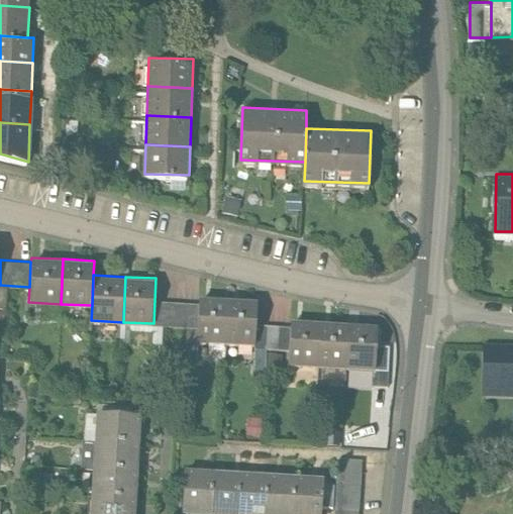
[(230,296),(201,294),(200,303),(198,326),(198,340),(227,342),(230,296)]
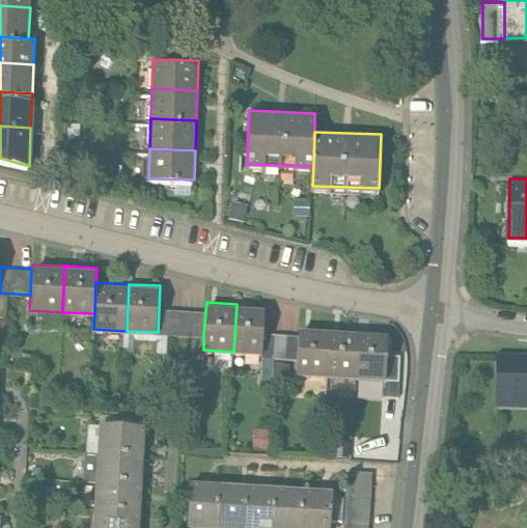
[(267,306),(237,304),(233,352),(264,354),(266,332),(267,306)]
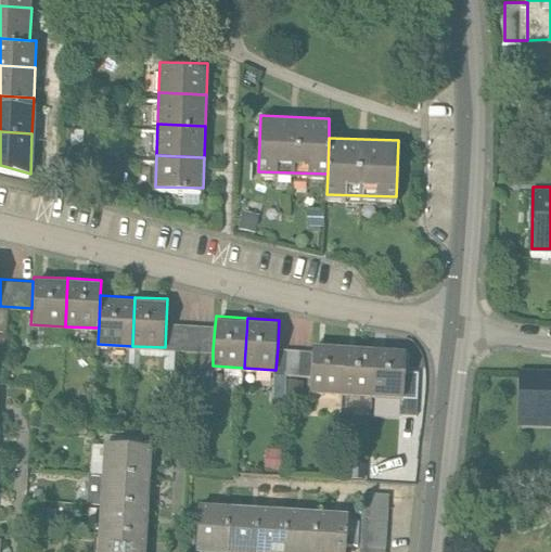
[(213,350),(215,325),(166,322),(165,347),(213,350)]
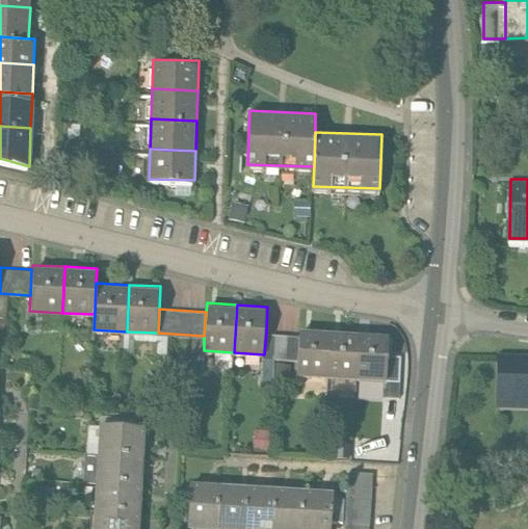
[(330,329),(300,328),(300,334),(299,355),(298,375),(326,376),(330,329)]
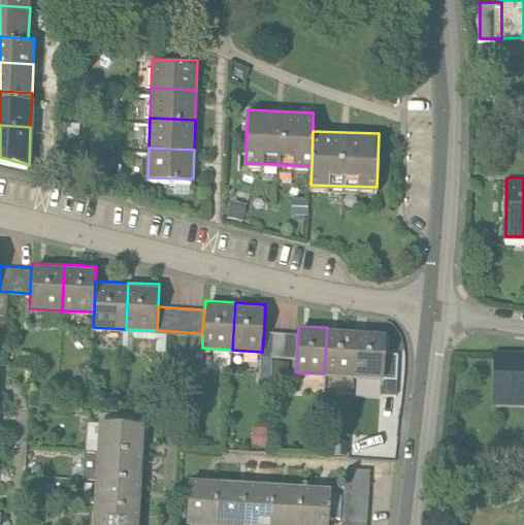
[(358,329),(327,327),(324,373),(356,375),(358,329)]
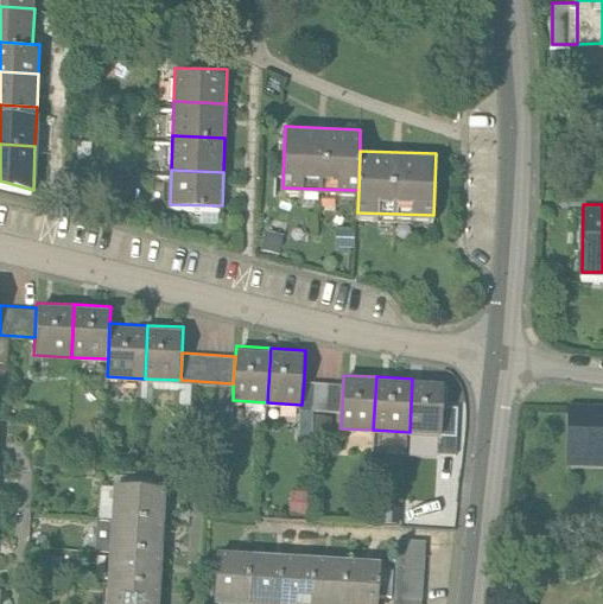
[(445,380),(412,379),(410,432),(443,433),(445,380)]
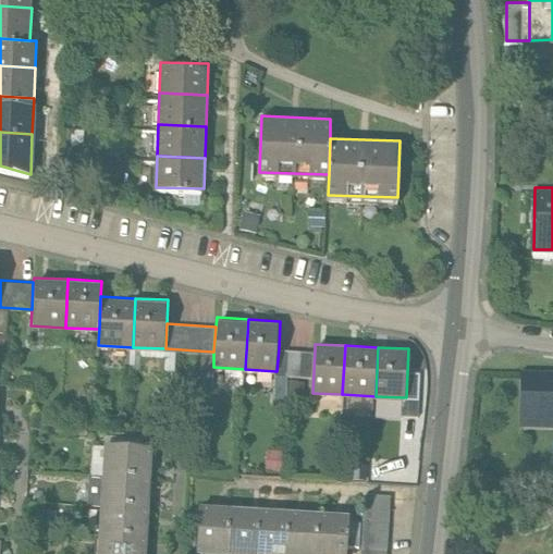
[(279,348),(277,371),(314,372),(315,349),(279,348)]
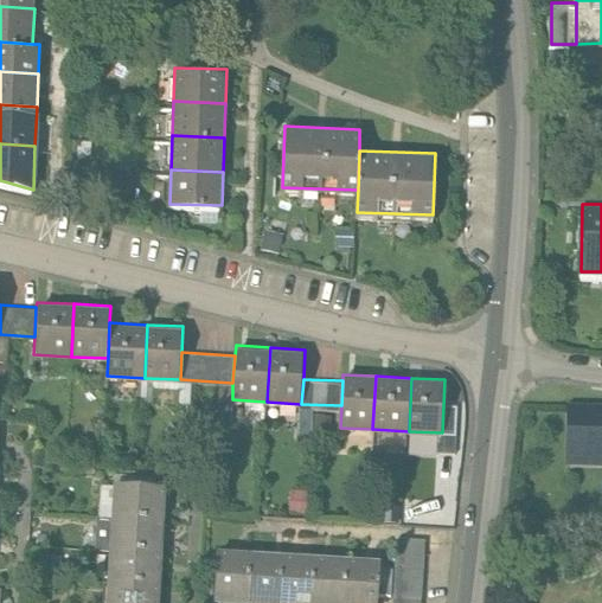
[(601,402),(571,402),(570,466),(601,466),(601,402)]
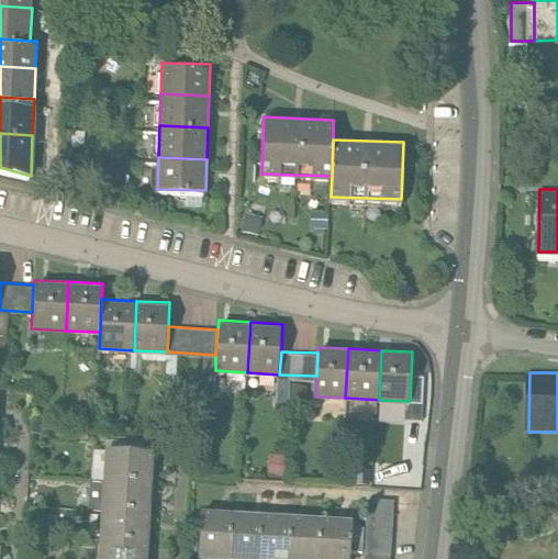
[(153,478),(155,448),(104,445),(103,474),(153,478)]
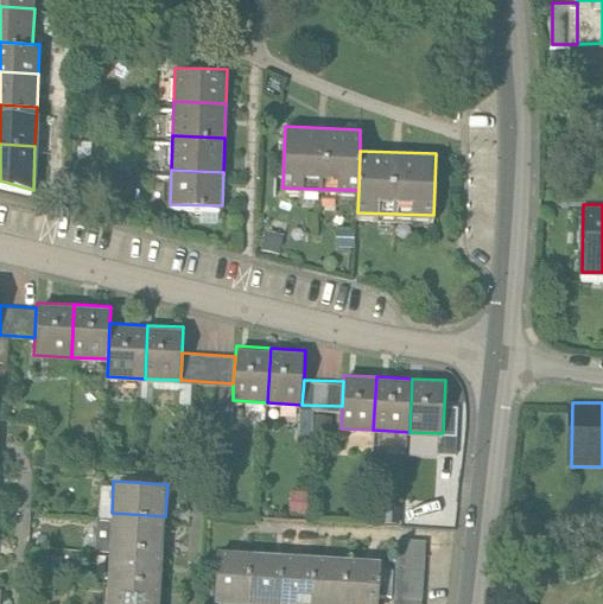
[(163,550),(165,516),(112,513),(109,546),(163,550)]
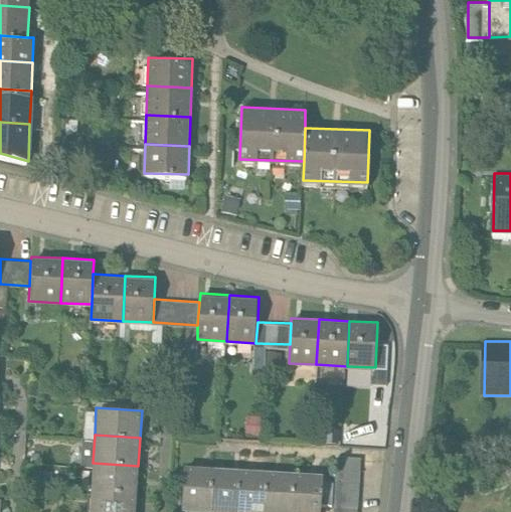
[(336,511),(360,511),(364,460),(339,458),(336,511)]
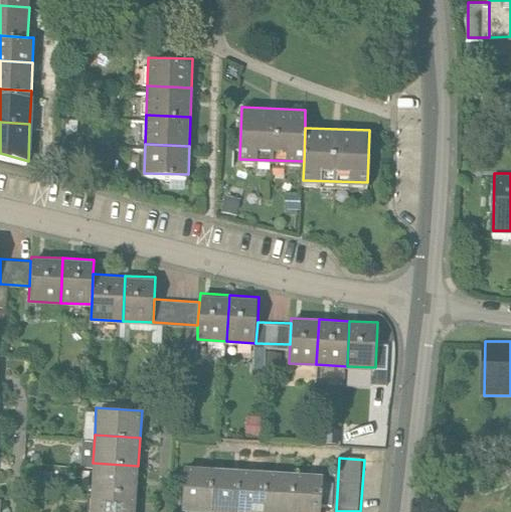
[(136,493),(138,466),(93,463),(91,490),(136,493)]
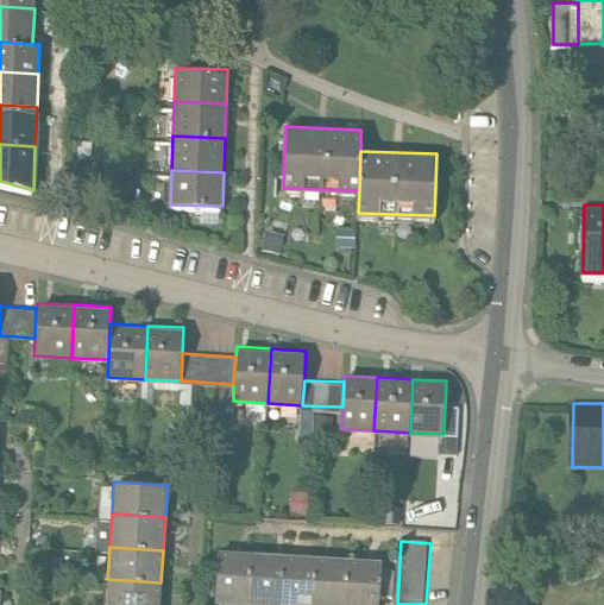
[(250,552),(218,550),(214,603),(247,604),(250,552)]
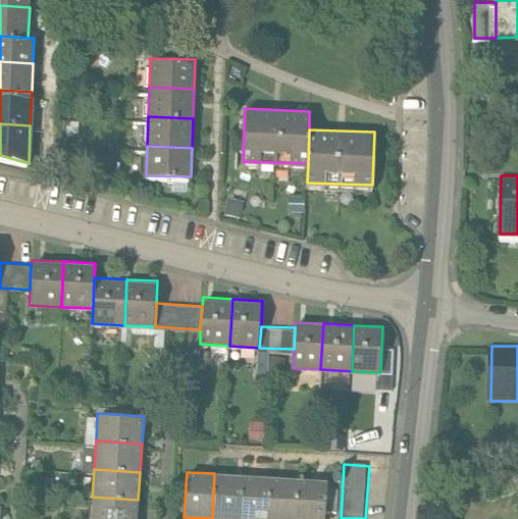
[(240,518),(243,475),(214,473),(212,518),(216,518),(240,518)]
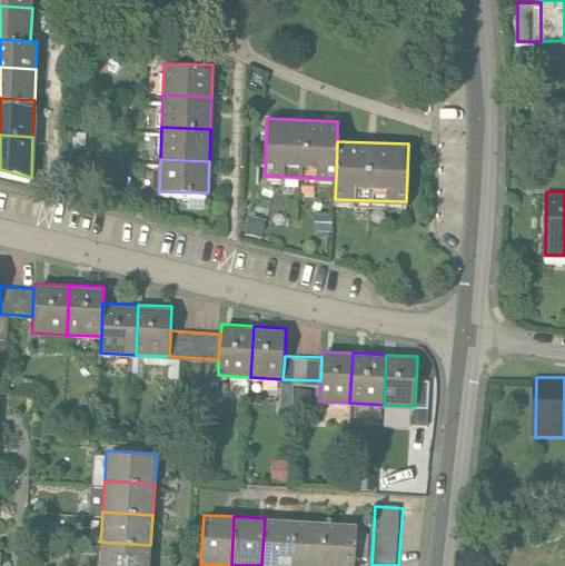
[(293,565),(296,520),(265,518),(261,565),(293,565)]
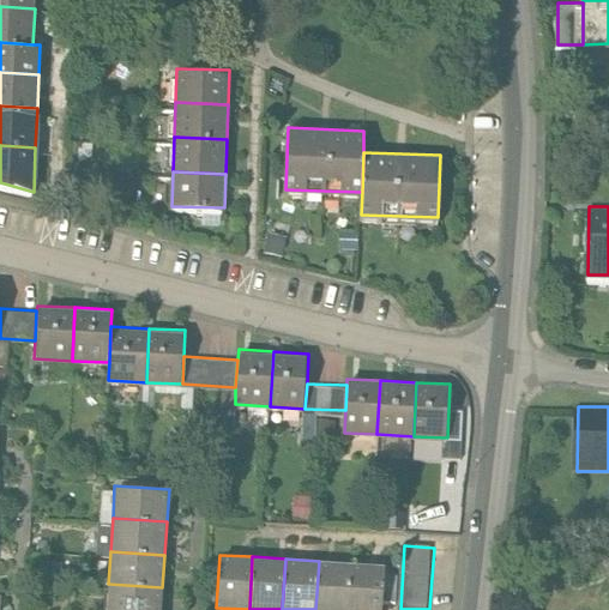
[(349,609),(353,562),(319,561),(315,609),(349,609)]
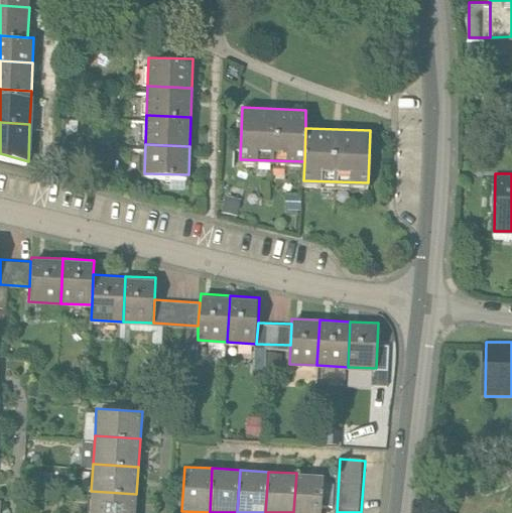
[(323,512),(325,475),(296,473),(293,512),(323,512)]
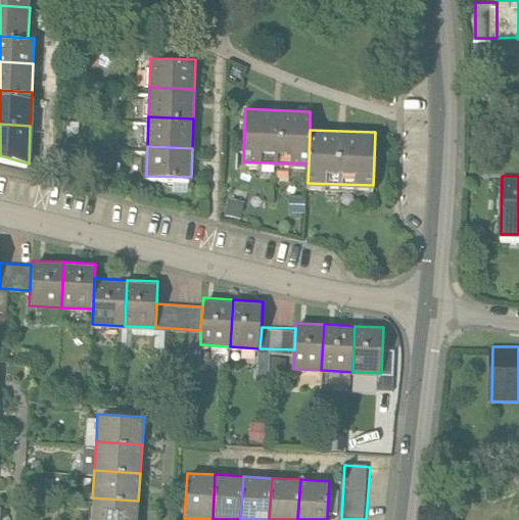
[(137,519),(138,501),(92,498),(90,519),(137,519)]
